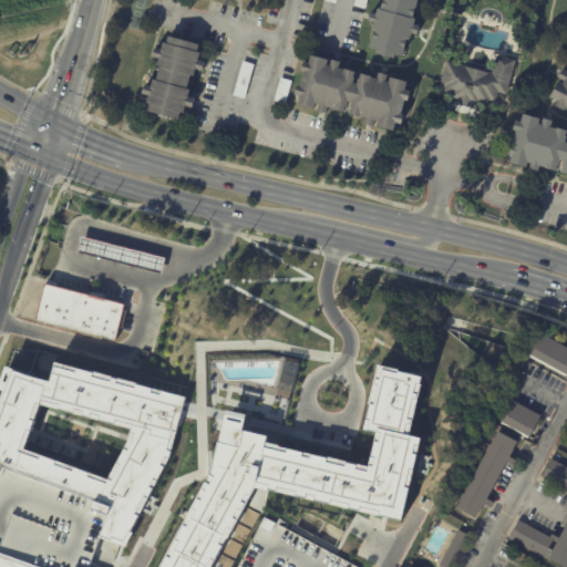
[(366,0),(363,10),(352,7),(353,0),(366,0)]
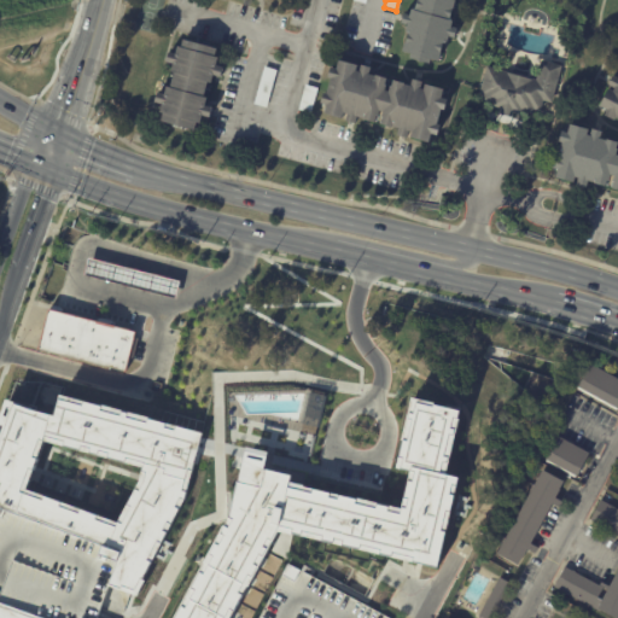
[(415,0),(402,53),(439,63),(456,0),(415,0)]
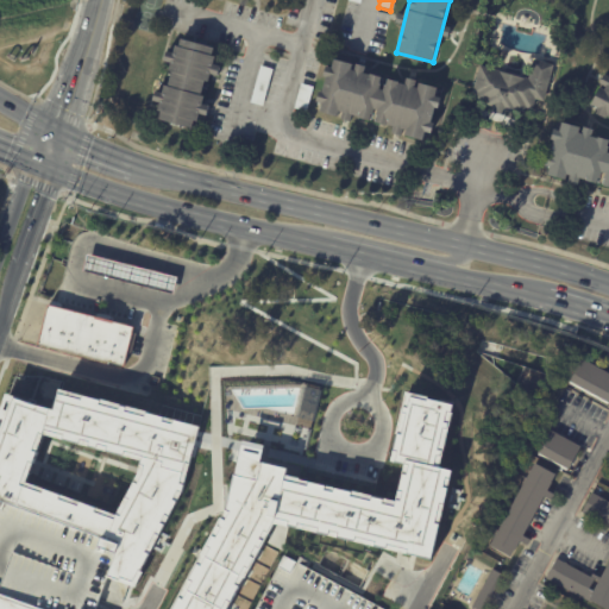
[(192,127),(214,50),(180,39),(156,118),(192,127)]
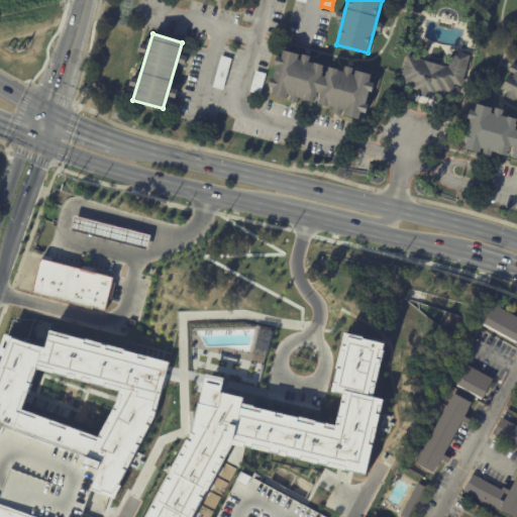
[(470,56),(460,87),(453,85),(450,94),(445,92),(444,96),(436,94),(435,96),(428,95),(427,99),(417,96),(418,91),(412,90),(412,88),(403,85),(404,82),(399,81),(406,56),(447,68),(452,50),(470,56)]
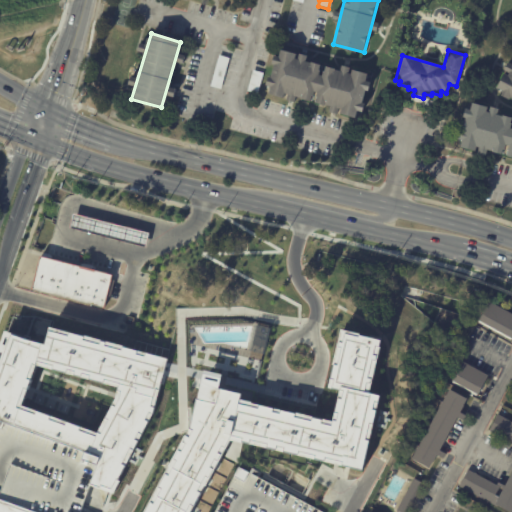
[(277,53),(368,78),(358,113),(267,89),(277,53)]
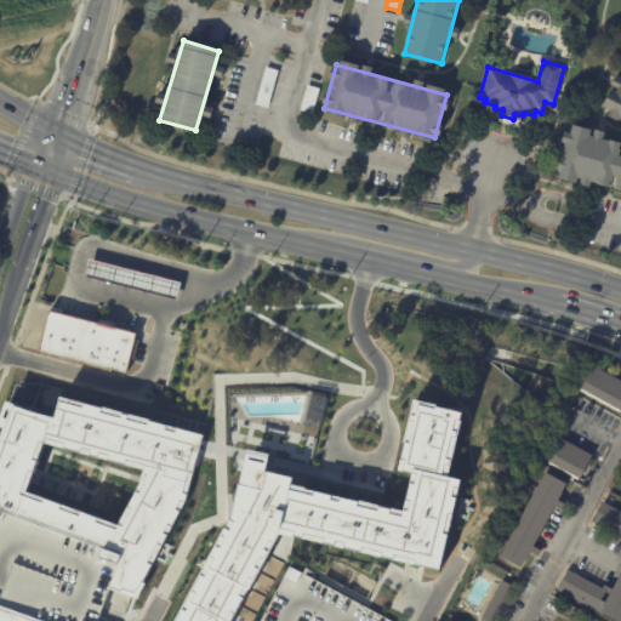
[(265,67),(278,70),(267,108),(254,104),(265,67)]
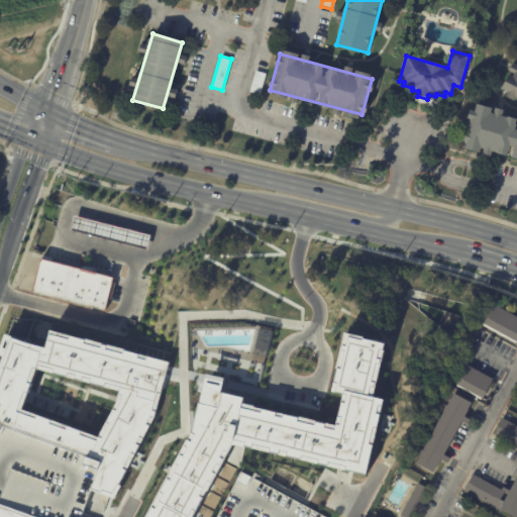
[(516,99),(505,94),(516,69),(516,99)]
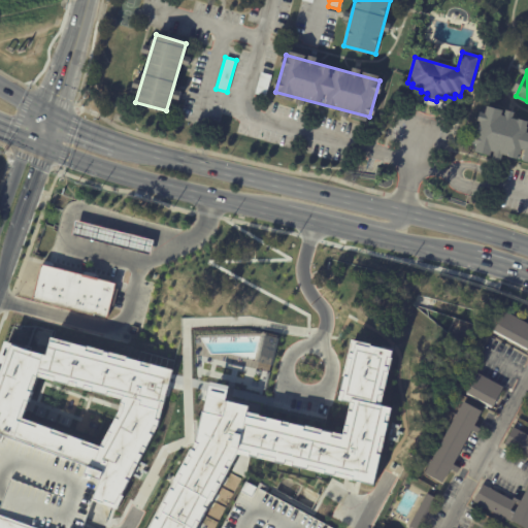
[(271,75),(264,97),(254,94),(260,72),(271,75)]
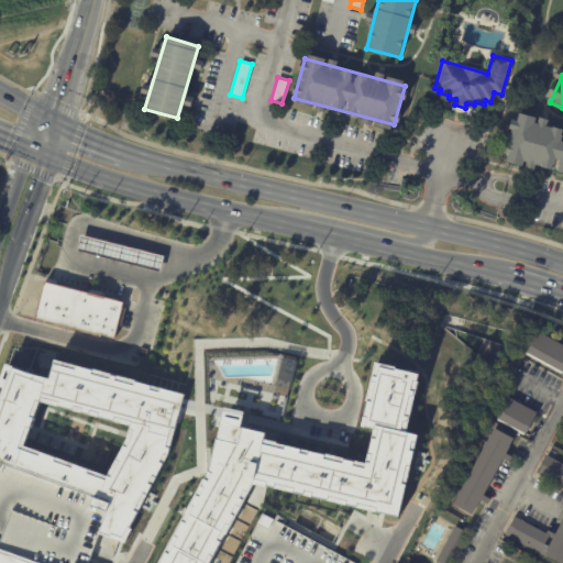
[(515,119),(562,131),(562,173),(505,157),(515,119)]
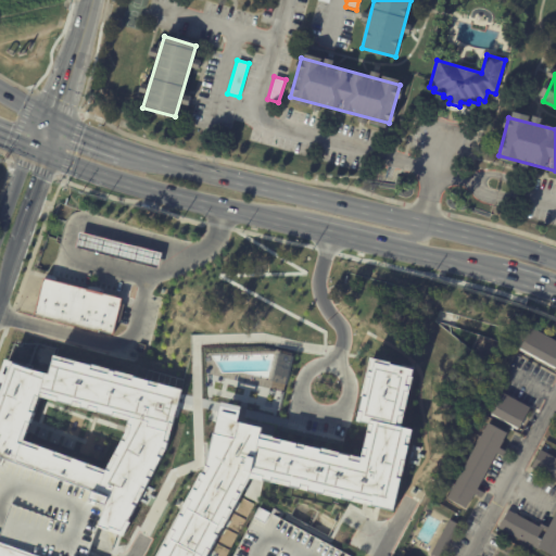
[(75,248),(88,251),(105,255),(141,264),(158,268),(161,253),(144,249),(129,244),(109,240),(91,236),(79,232),(75,248)]
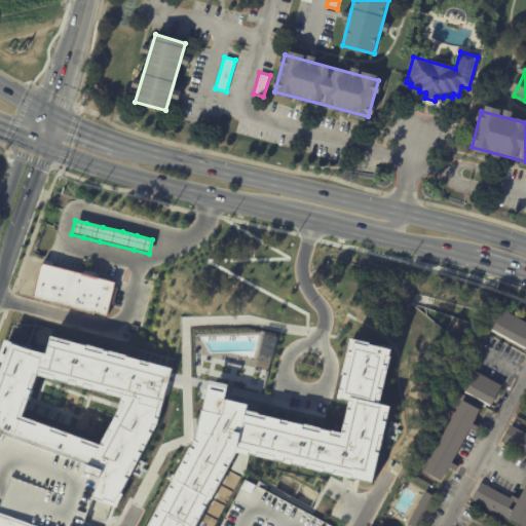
[(40,263),(115,282),(107,316),(32,298),(40,263)]
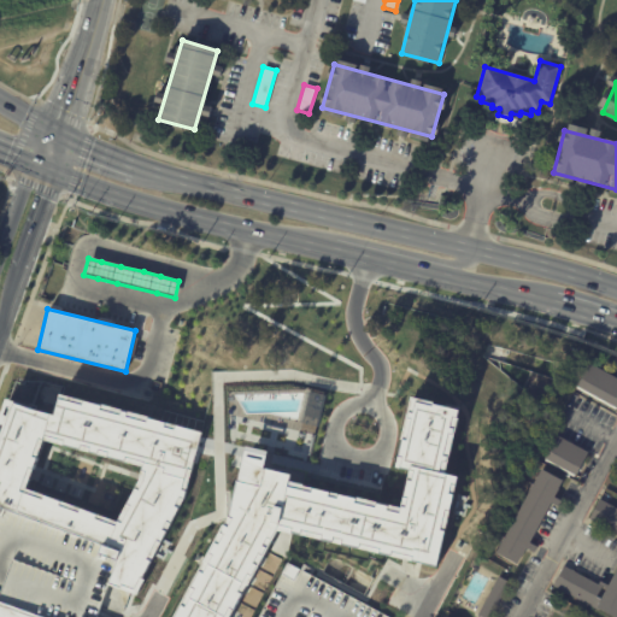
[(616,404),(615,409),(574,387),(587,363),(616,380),(616,404)]
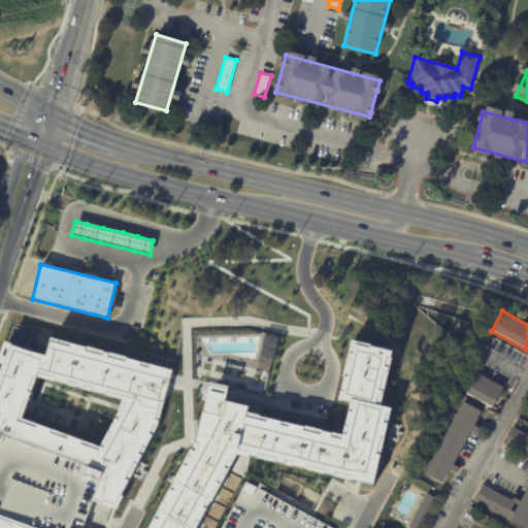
[(0,527),(0,358),(6,341),(45,355),(50,335),(174,370),(159,419),(114,506),(97,500),(108,471),(0,434),(0,513),(41,527),(0,527)]
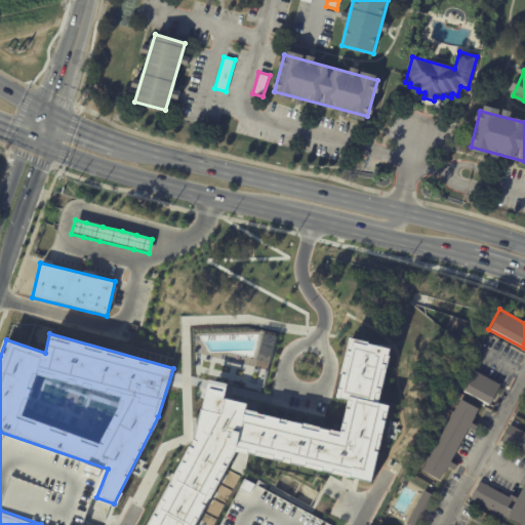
[(261,333),(255,359),(270,362),(277,336),(261,333)]
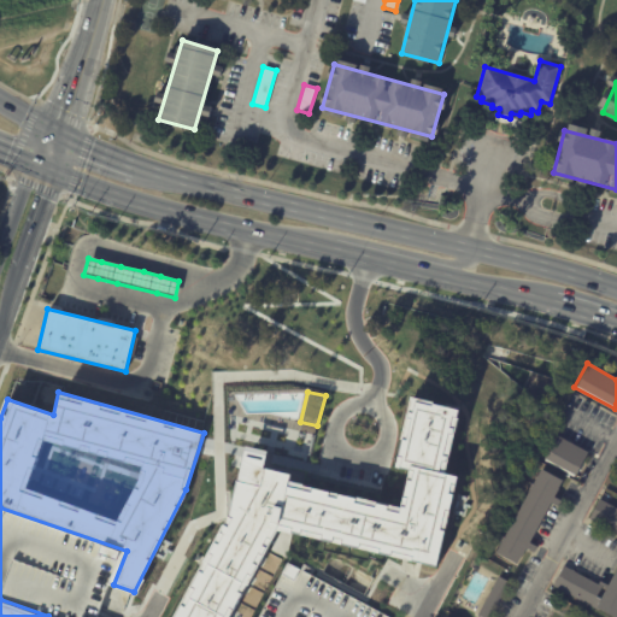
[(411,398),(459,409),(445,472),(411,464),(409,470),(395,468),(411,398)]
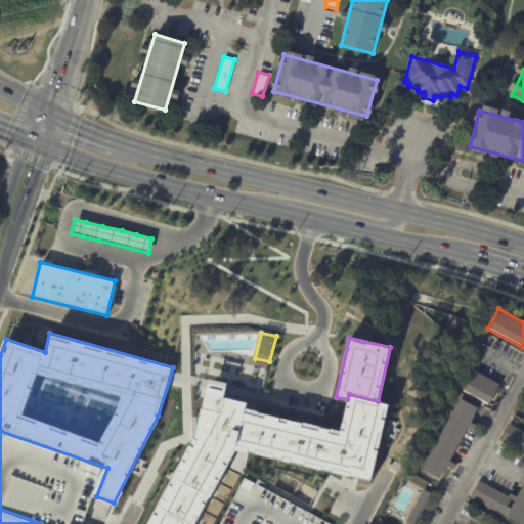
[(473,369),(498,384),(487,403),(463,389),(473,369)]
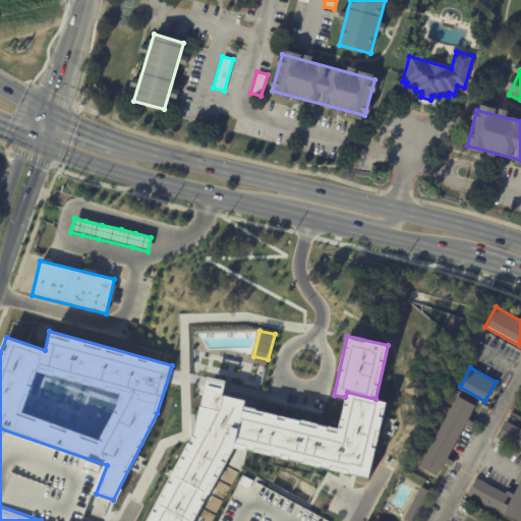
[(205,391),(209,377),(227,381),(224,396),(205,391)]
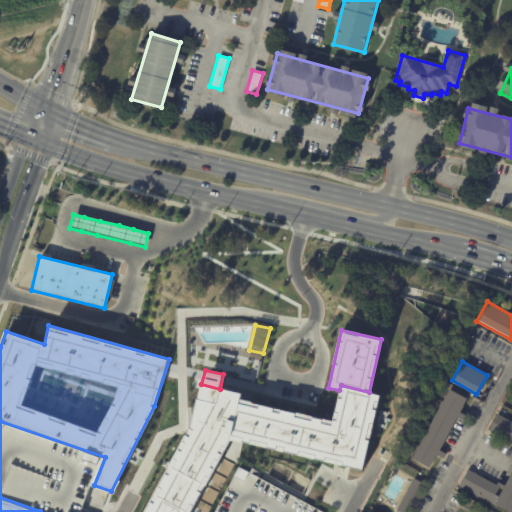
[(201,384),(220,389),(241,394),(239,399),(331,420),(341,385),(380,395),(361,468),(234,438),(190,511),(143,511),(191,425),(201,384)]
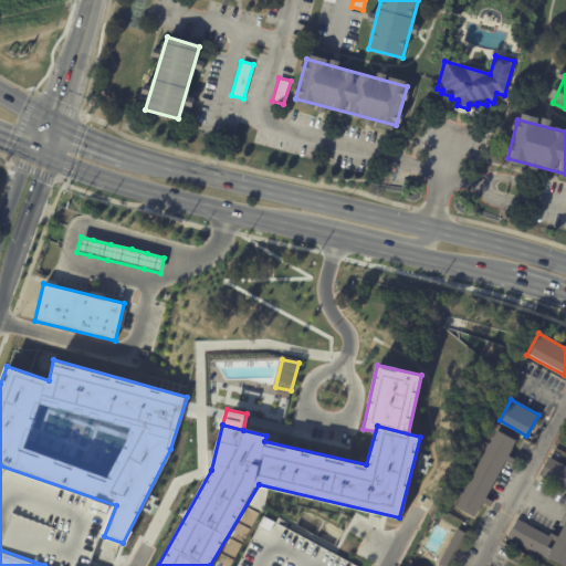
[(511,465),(505,462),(483,499),(490,502),(488,507),(481,504),(472,519),(453,507),(496,430),(516,441),(507,457),(514,460),(511,465)]
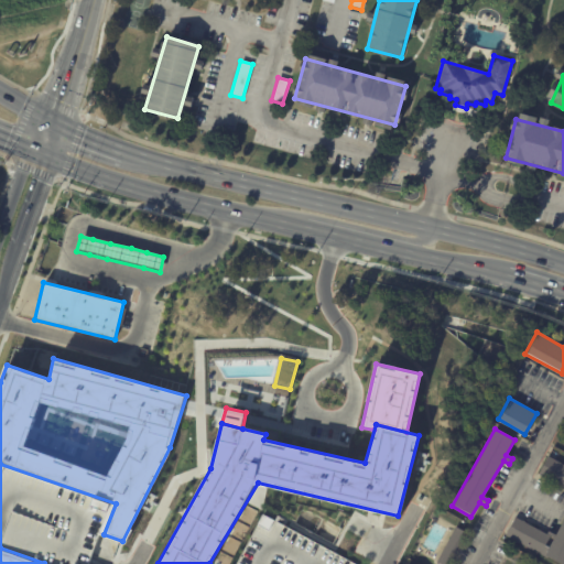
[(563,464),(563,563),(548,555),(545,557),(506,535),(514,518),(548,534),(549,531),(557,535),(563,522),(563,487),(545,478),(543,477),(539,474),(549,456),(563,464)]
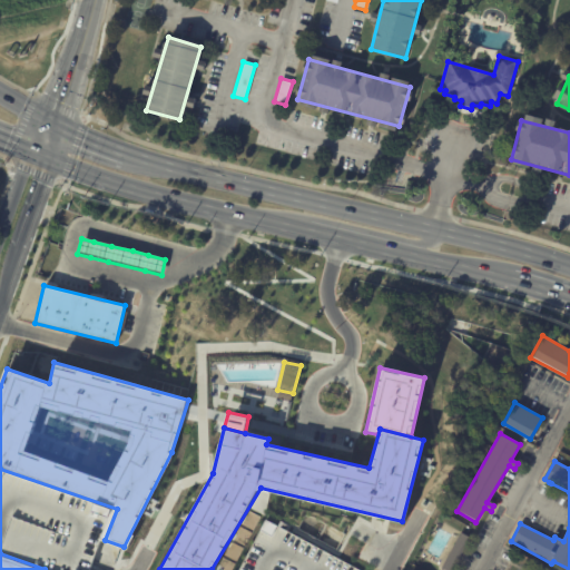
[(0,469),(117,509),(105,540),(94,568),(92,569),(45,569),(0,553),(0,469)]
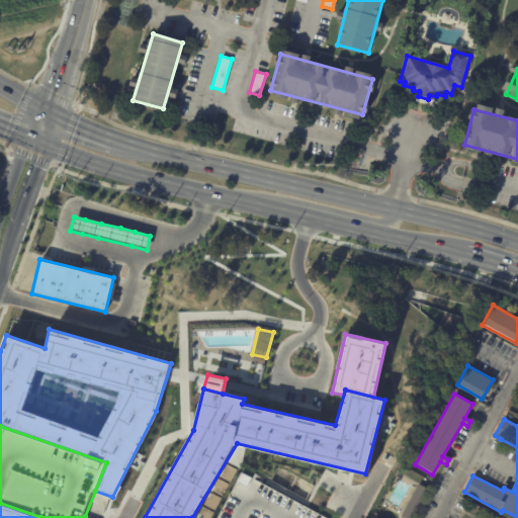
[(217,517),(242,472),(326,517),(217,517)]
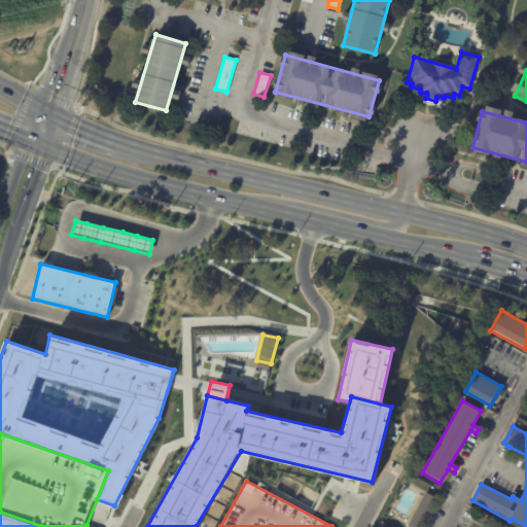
[(434,496),(417,526),(412,526),(408,524),(425,492),(434,496)]
